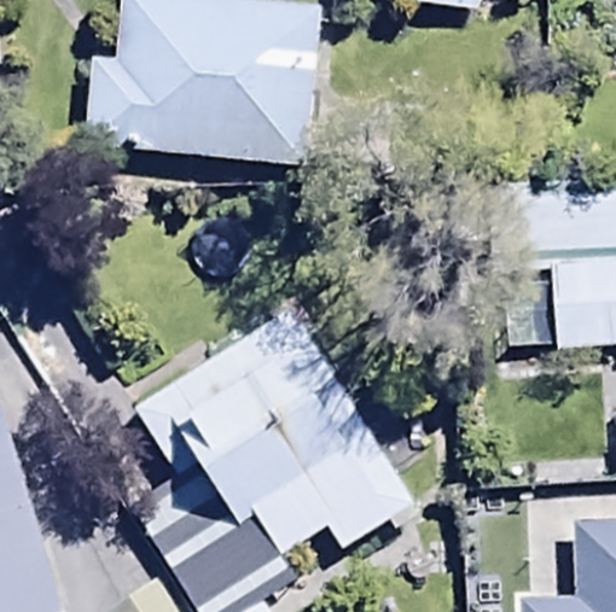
[(91,58),(82,143),(314,165),(326,45),(318,44),(321,7),(250,0),(121,0),(115,60),(91,58)]
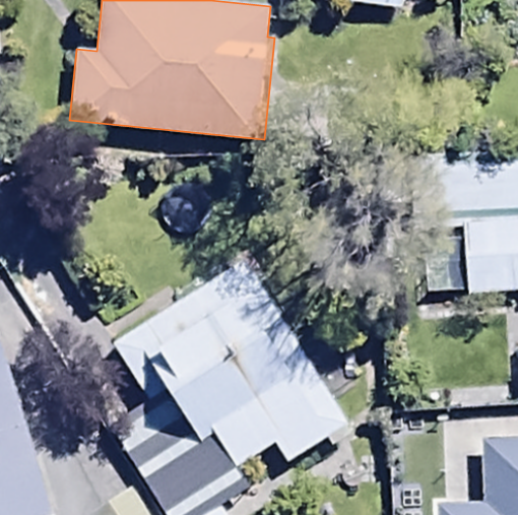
[(340,0),(402,8),(403,0),(340,0)]
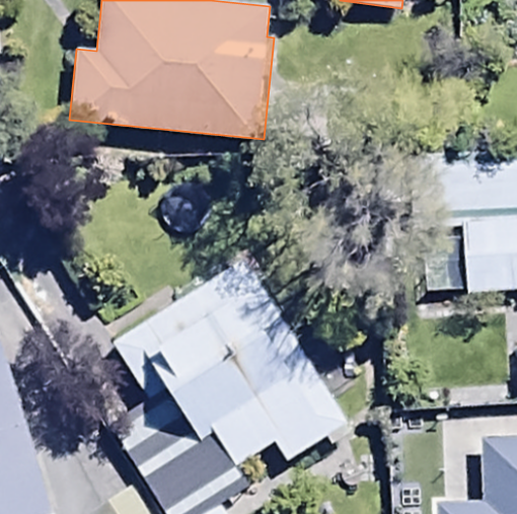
[(463,291),(516,288),(516,179),(433,185),(435,231),(459,230),(463,291)]
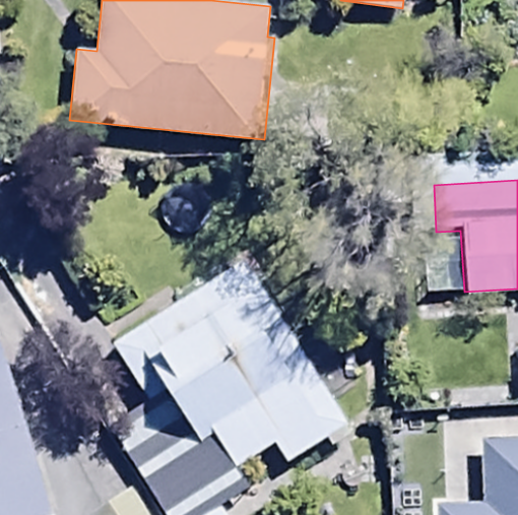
[(286,462),(349,424),(247,258),(112,341),(132,374),(151,361),(201,442),(213,435),(235,468),(275,443),(286,462)]
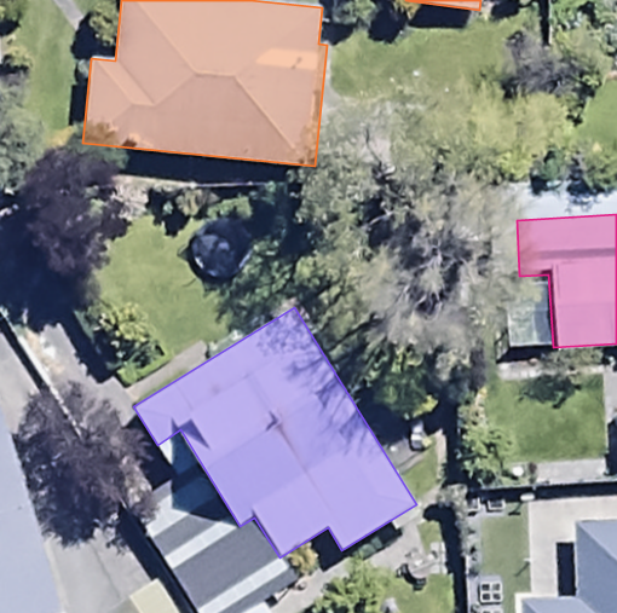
[(0,612),(65,612),(13,434),(30,428),(10,359),(0,362),(0,612)]
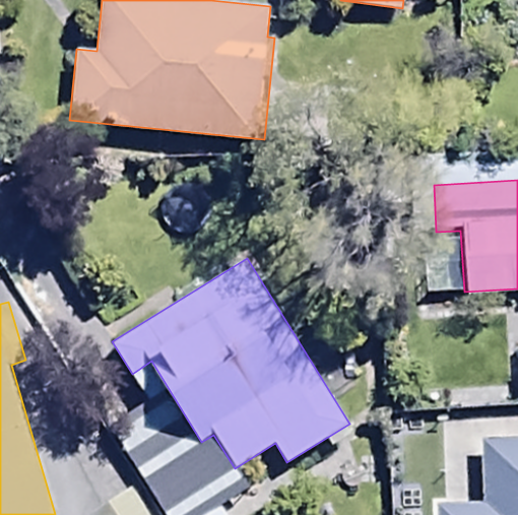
[(434,501),(434,514),(517,514),(517,443),(483,445),(486,500),(434,501)]
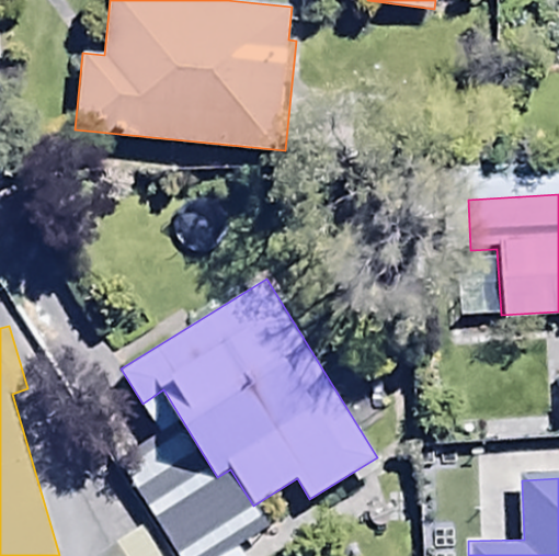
[(240,555),(197,489),(161,513),(189,555),(240,555)]
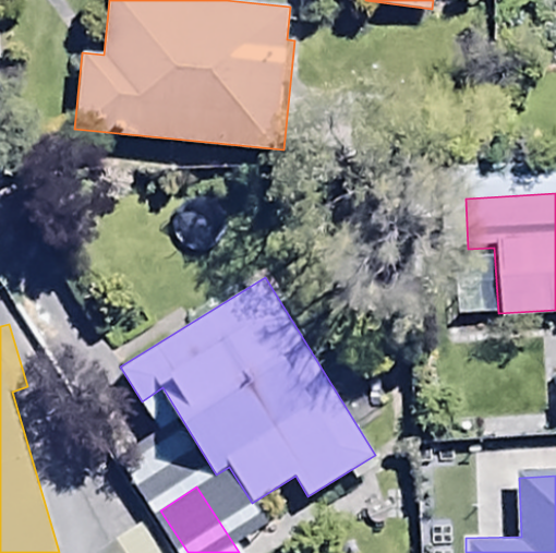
[(160,552),(142,523),(92,552),(160,552)]
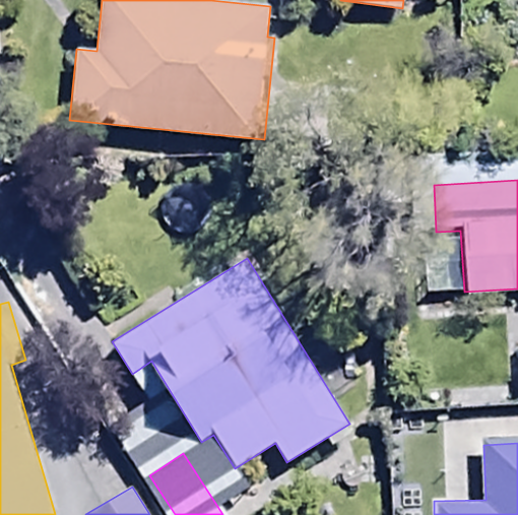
All buildings are outlined.
